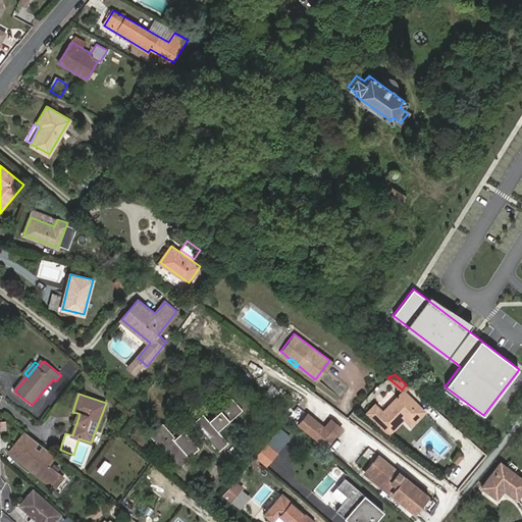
[(410,425),(422,412),(402,394),(379,417),(373,423),(387,435),(403,419),(410,425)]
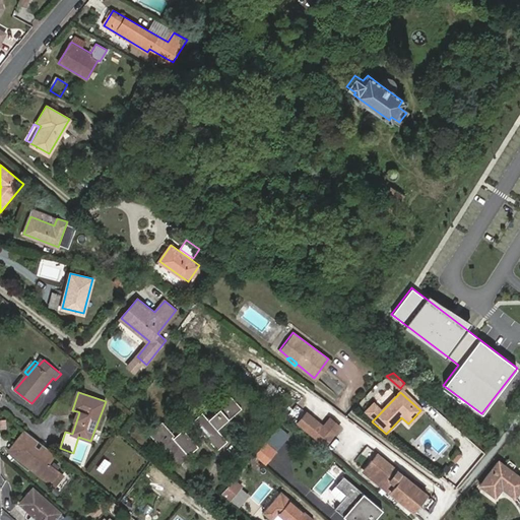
[(203,413),(193,421),(217,449),(226,441),(217,430),(242,407),(233,397),(207,418),(203,413)]
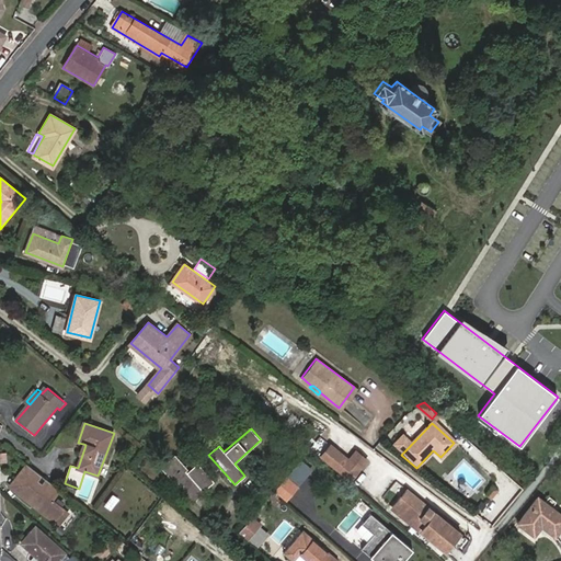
[(309,448),(334,470),(345,459),(354,447),(342,436),(333,447),(320,436),(318,437),(309,448)]
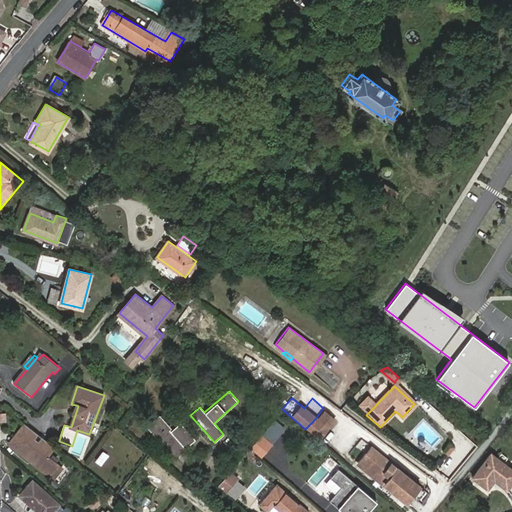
[(360,409),(366,415),(372,409),(366,403),(360,409)]
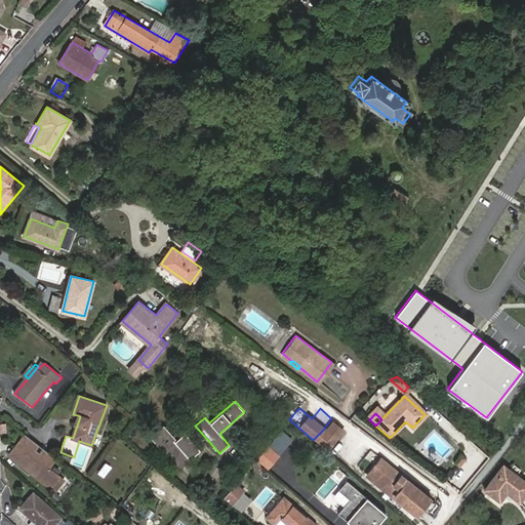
[(163,428),(153,436),(180,469),(191,459),(190,458),(200,449),(186,434),(176,442),(163,428)]
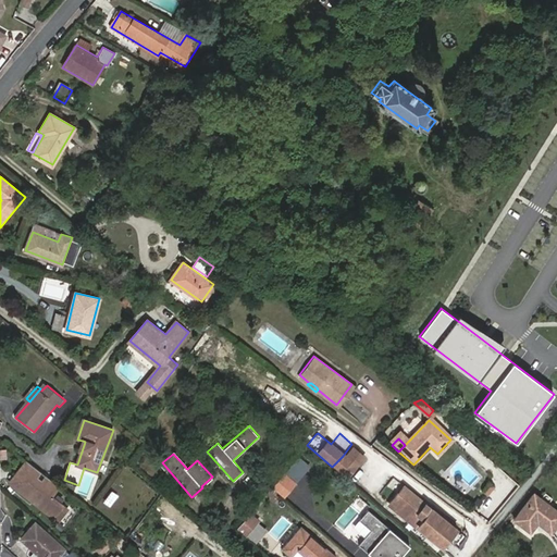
[(60,487),(28,462),(16,475),(22,480),(17,485),(39,503),(38,504),(54,518),(65,504),(54,496),(60,487)]
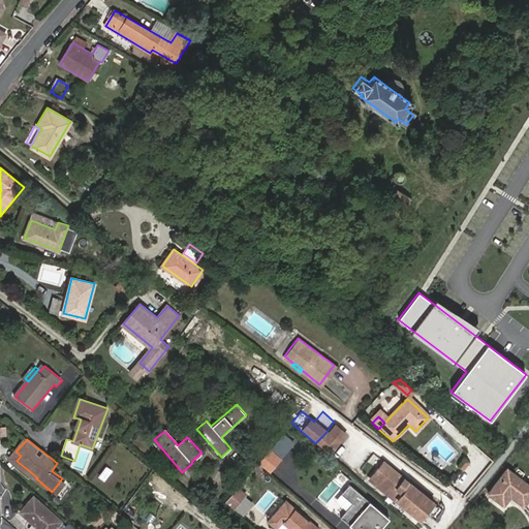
[(21,456),(16,452),(11,457),(17,461),(21,456)]
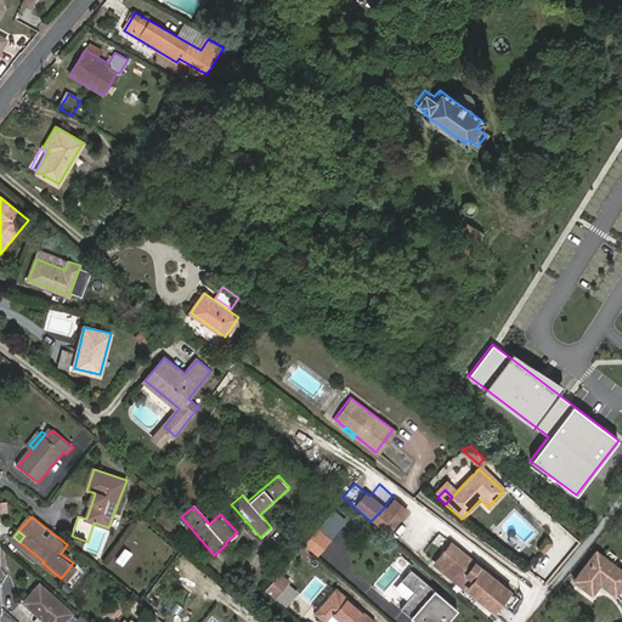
[(537,546),(543,554),(554,546),(549,538),(537,546)]
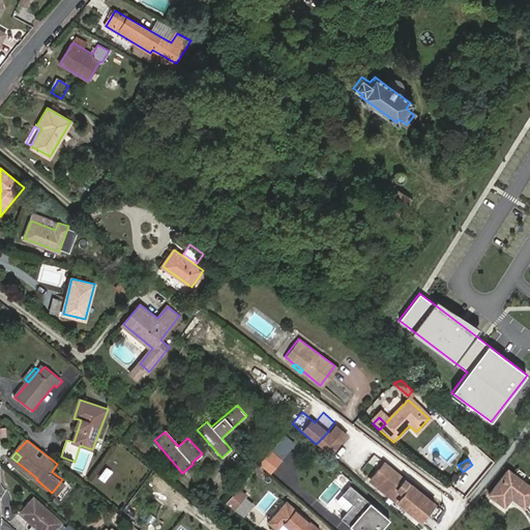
[(376,482),(420,519),(425,512),(425,511),(433,502),(384,462),(376,471),(382,476),(380,478),(375,474),(371,477),(377,481),(376,482)]
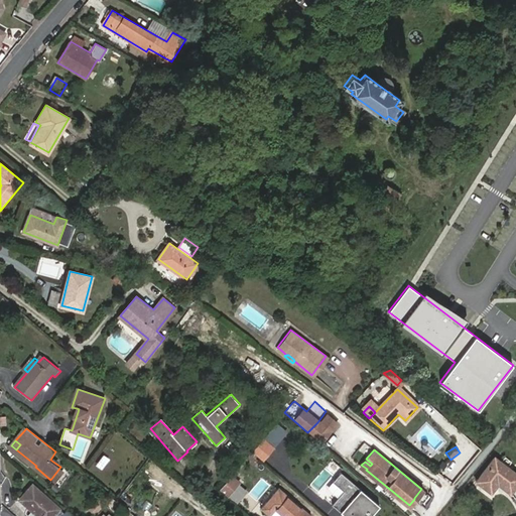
[(96,465),(103,469),(110,458),(103,454),(96,465)]
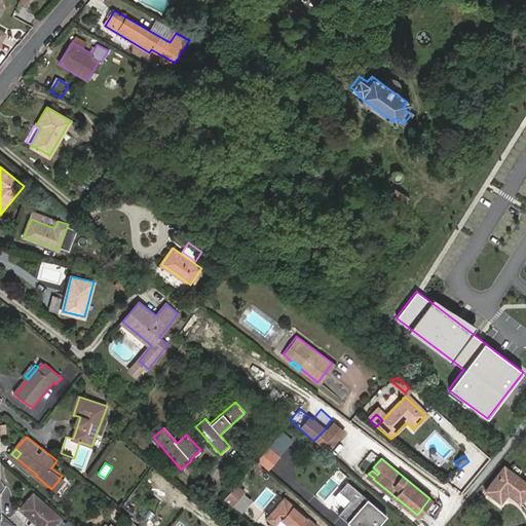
[(486,489),(499,500),(506,491),(510,494),(521,501),(525,494),(525,481),(503,465),(486,489)]
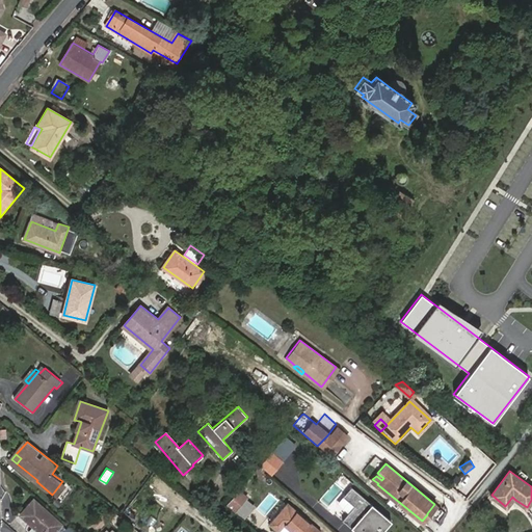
[(246,497),(238,489),(227,504),(234,511),(246,497)]
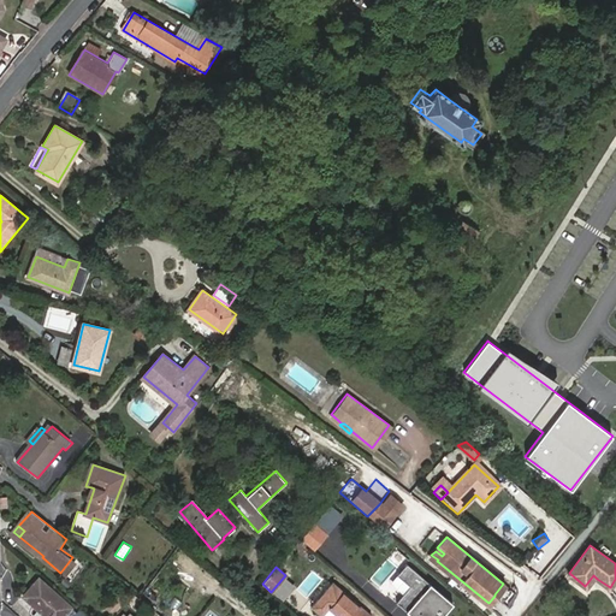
[(454,615),(460,610),(413,570),(403,581),(416,593),(403,609),(410,615),(454,615)]
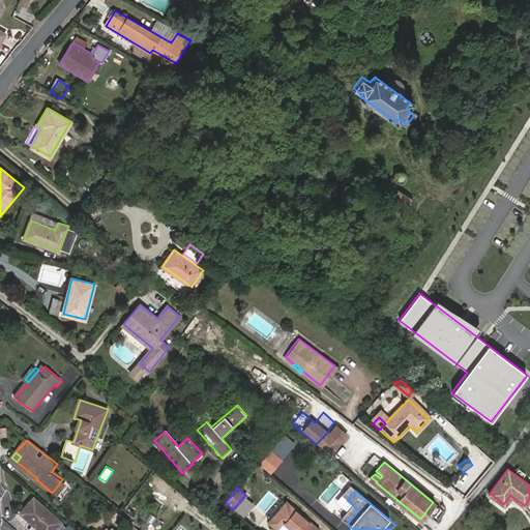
[(510,495),(503,504),(506,506),(513,498),(510,495)]
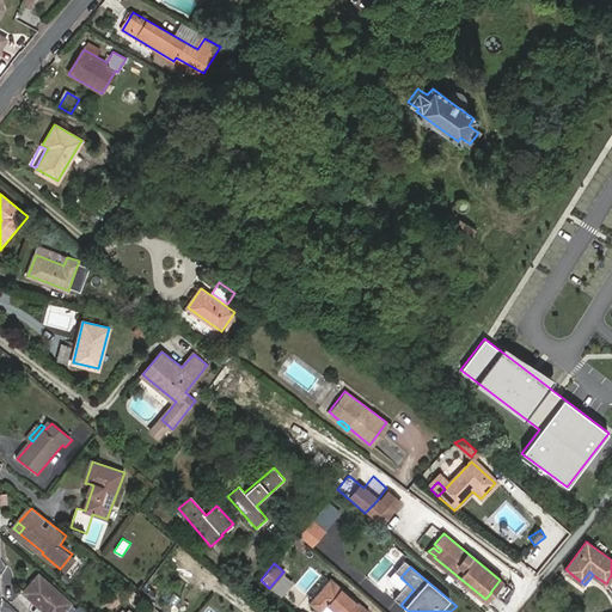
[(44,611),(62,611),(71,604),(38,574),(23,592),(44,611)]
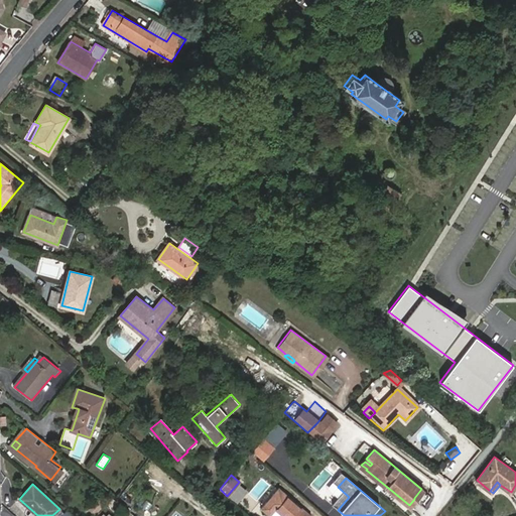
[(282,515),(310,515),(311,515),(279,488),(261,508),(269,515),(271,515),(276,510),(282,515)]
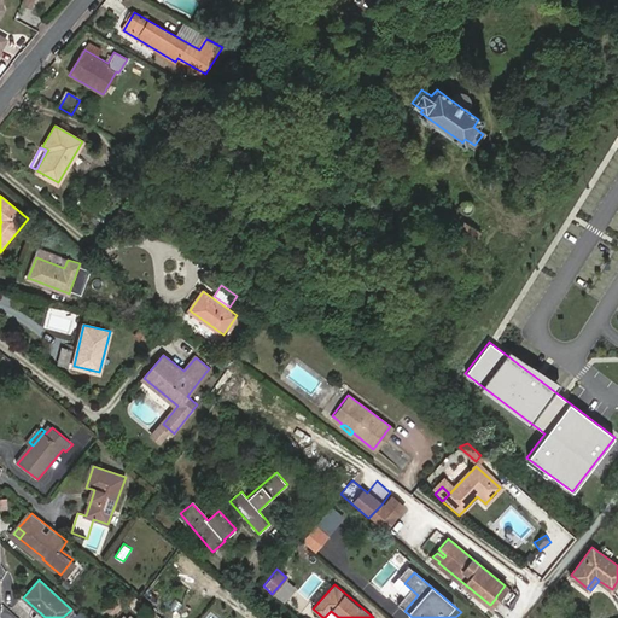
[(505,586),(496,596),(503,601),(512,592),(505,586)]
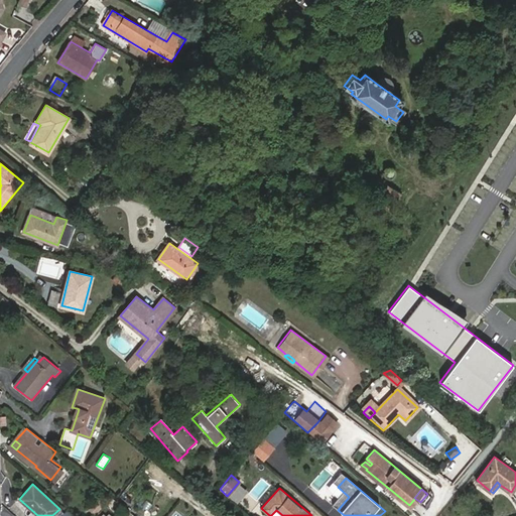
[(91,515),(101,506),(97,503),(92,507),(90,505),(85,510),(91,515)]
